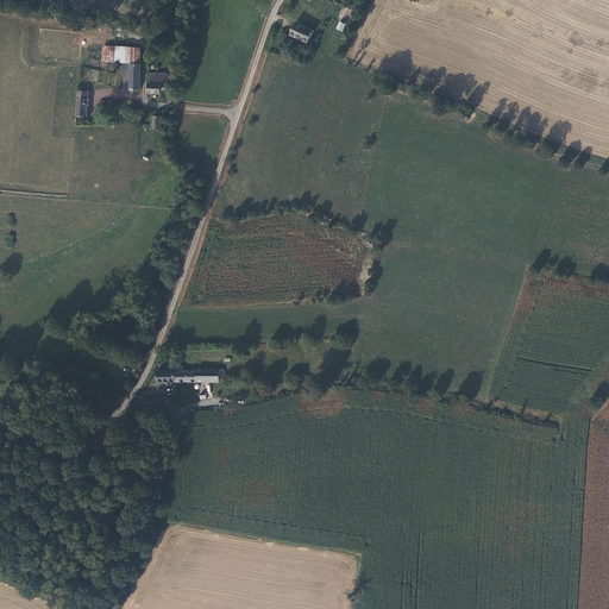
[(356,7),(353,7),(344,5),(339,22),(337,30),(344,31),(346,25),(350,20),(353,16),(356,7)]
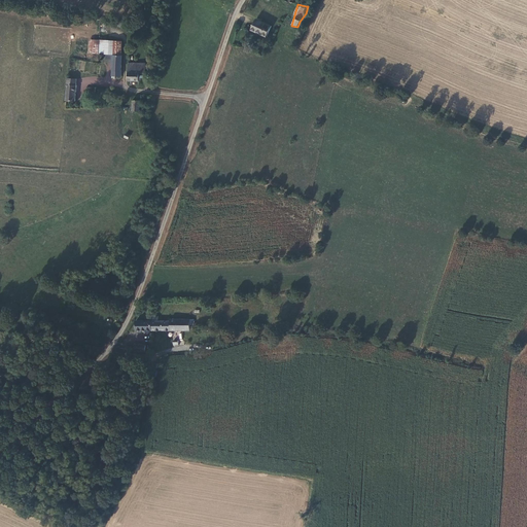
[(257,20),(251,31),(266,38),(272,27),(257,20)]
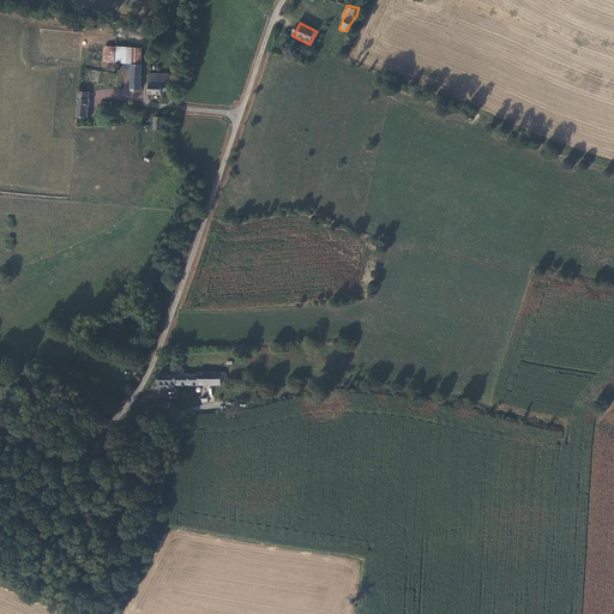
[(144,48),(104,47),(104,62),(124,64),(144,65),(144,48)]
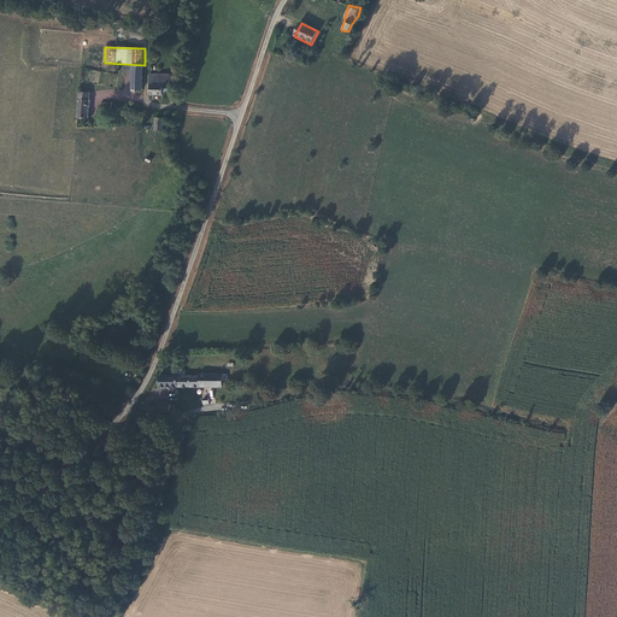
[(145,65),(124,64),(124,74),(131,74),(131,90),(144,92),(145,65)]
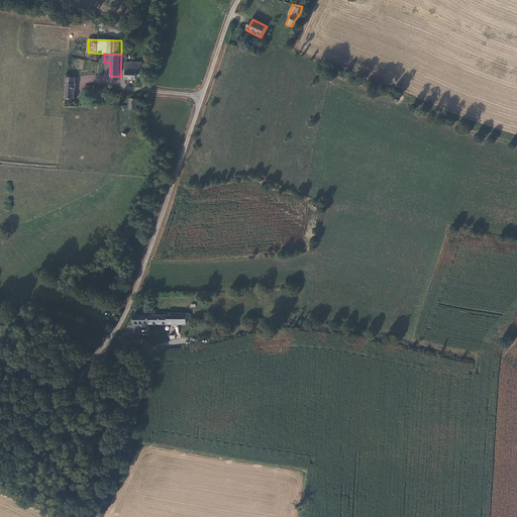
[(126,81),(139,81),(139,76),(143,77),(142,70),(135,69),(126,68),(126,81)]
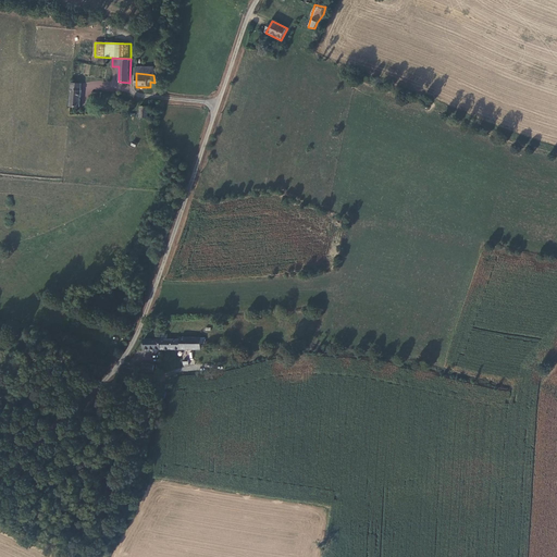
[(83,84),(71,83),(70,107),(81,108),(83,84)]
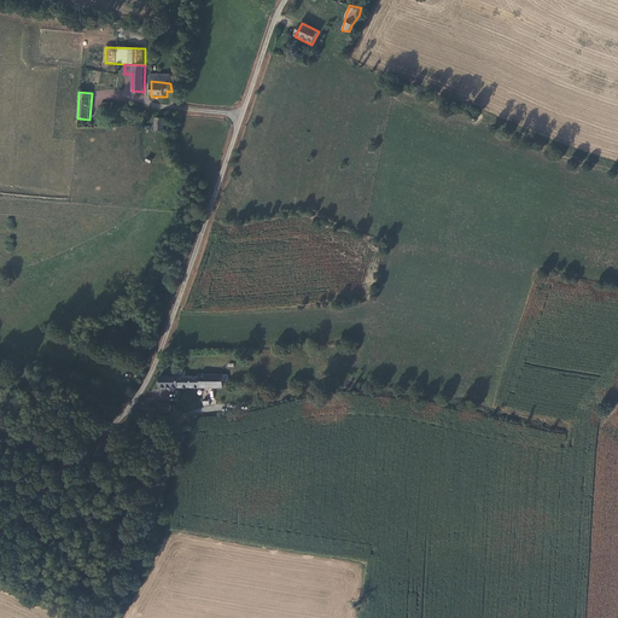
[(156,132),(165,132),(167,118),(156,118),(156,132)]
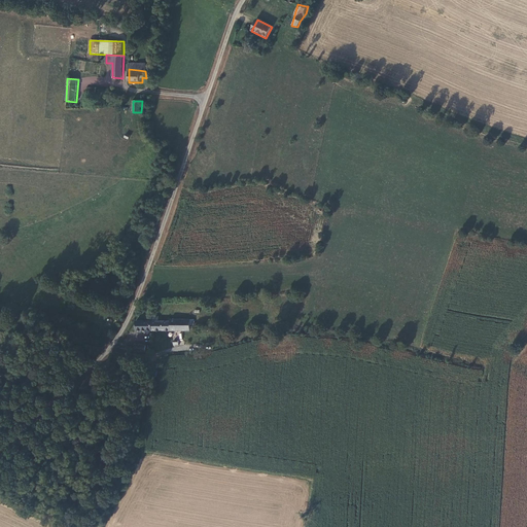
[(191,325),(196,324),(196,318),(172,319),(159,320),(159,316),(153,316),(153,320),(152,320),(152,330),(190,330),(191,325)]
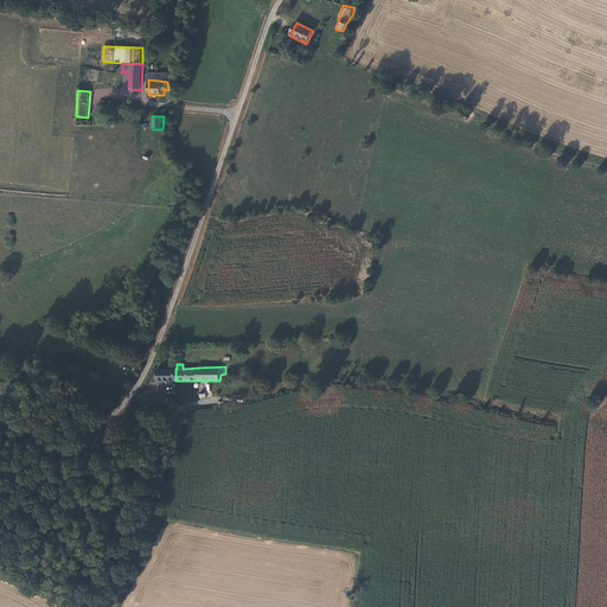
[(157,382),(176,381),(176,369),(157,369),(157,382)]
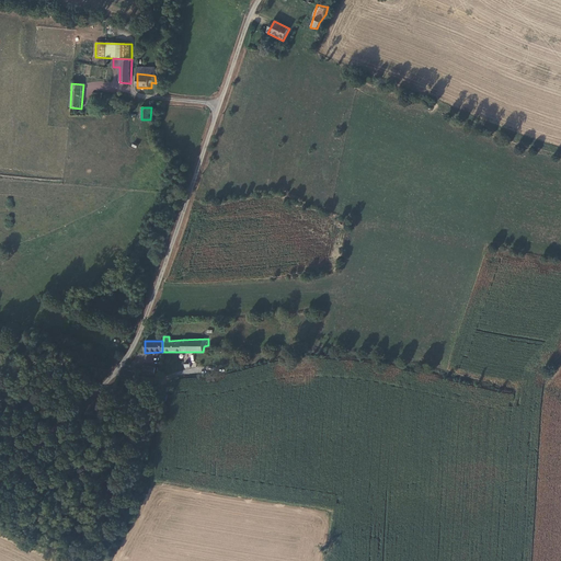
All buildings are outlined.
